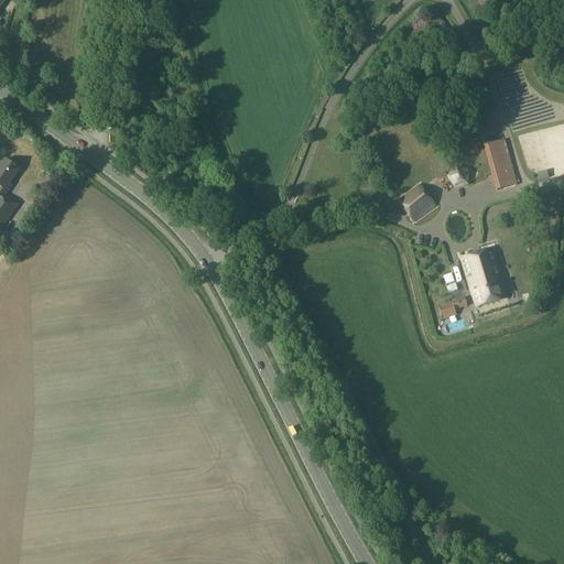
[(496,191),(517,185),(505,139),(484,144),(496,191)]
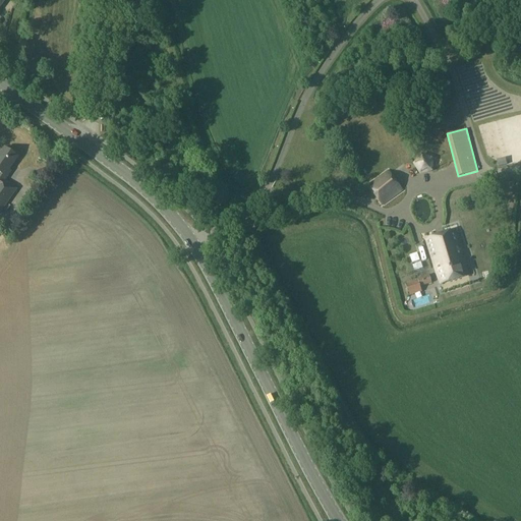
[(0,208),(14,190),(2,180),(4,178),(17,158),(4,149),(0,155),(0,208)]
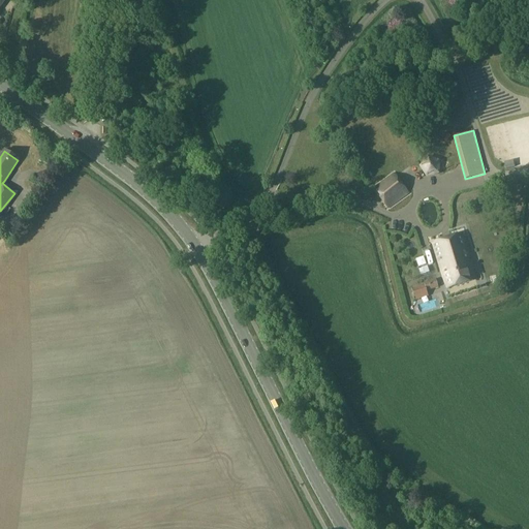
[(427,156),(418,167),(427,179),(439,175),(440,161),(427,156)]
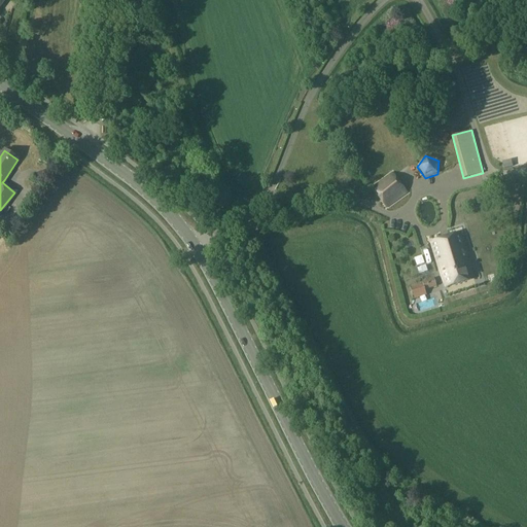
[(386,206),(406,191),(393,175),(374,188),(386,206)]
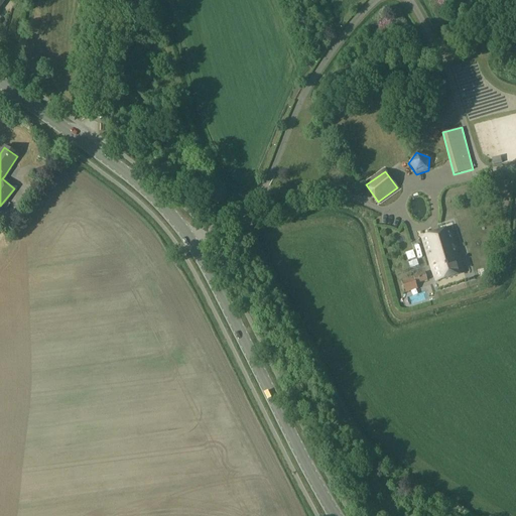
[(398,242),(406,240),(402,227),(394,230),(398,242)]
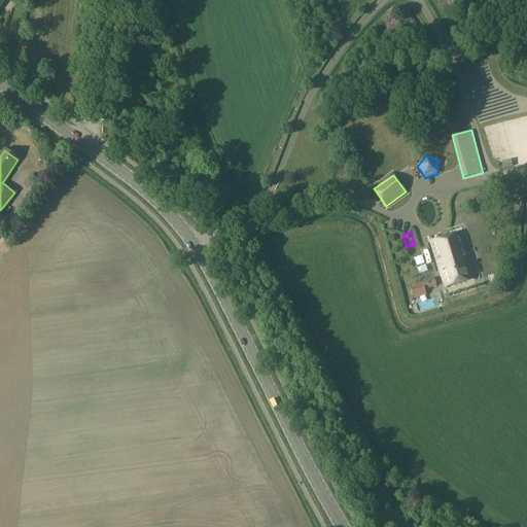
[(473,279),(460,234),(431,243),(442,278),(443,278),(446,288),(473,279)]
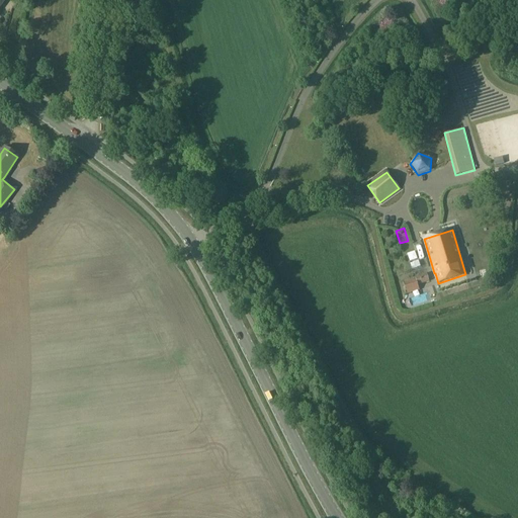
[(415,254),(404,256),(406,267),(417,264),(415,254)]
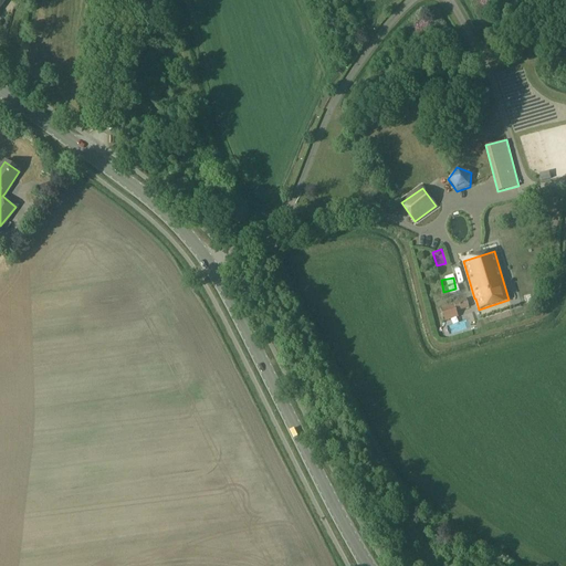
[(443,321),(458,316),(456,311),(468,307),(465,300),(440,308),(443,321)]
